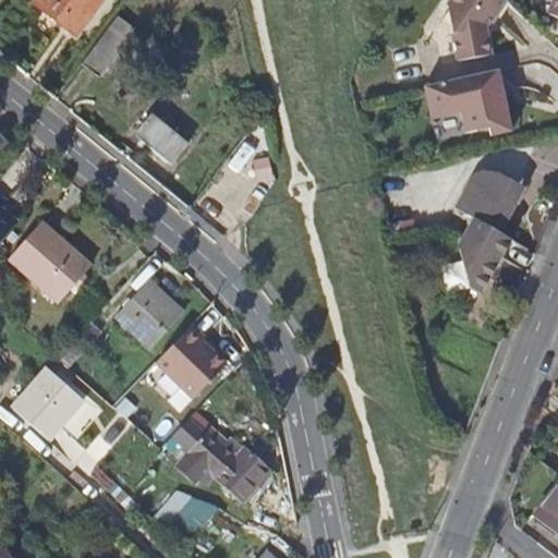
[(35,0),(33,4),(75,36),(101,0),(35,0)]
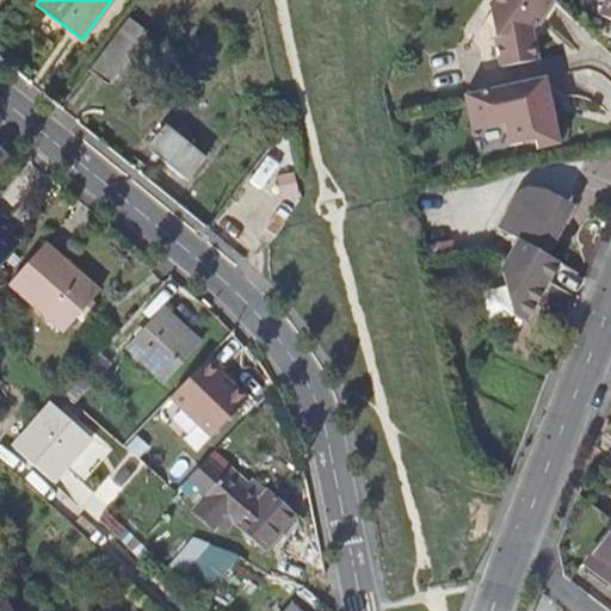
[(534,37),(551,2),(548,0),(499,0),(492,13),(493,18),(485,32),(498,43),(505,74),(539,66),(534,37)]
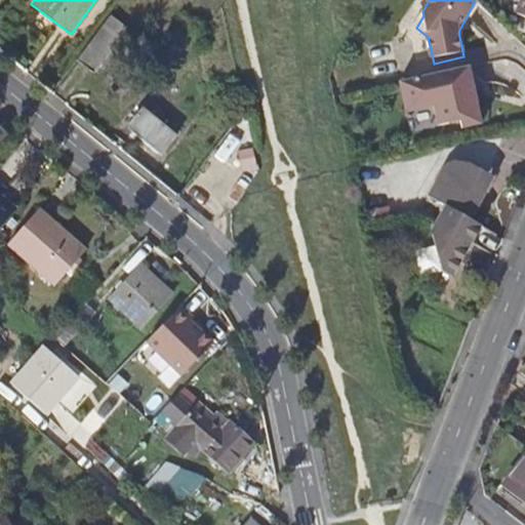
[(524,0),(520,0),(516,13),(524,16),(524,0)]
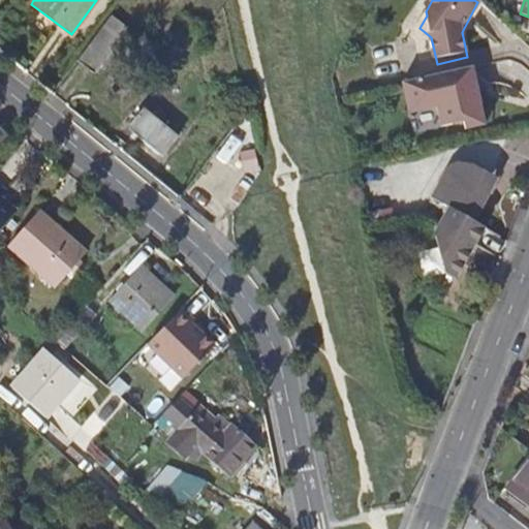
[(110,18),(76,61),(93,73),(126,30),(110,18)]
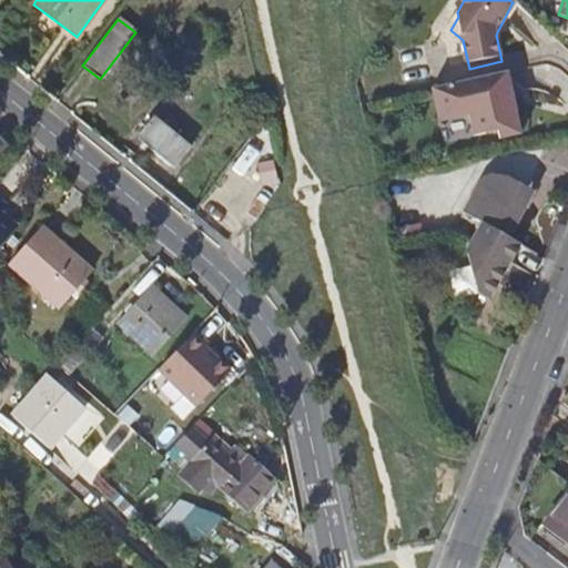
[(517,114),(509,74),(432,91),(438,123),(468,117),(473,139),(497,133),(499,141),(520,137),(515,114),(517,114)]
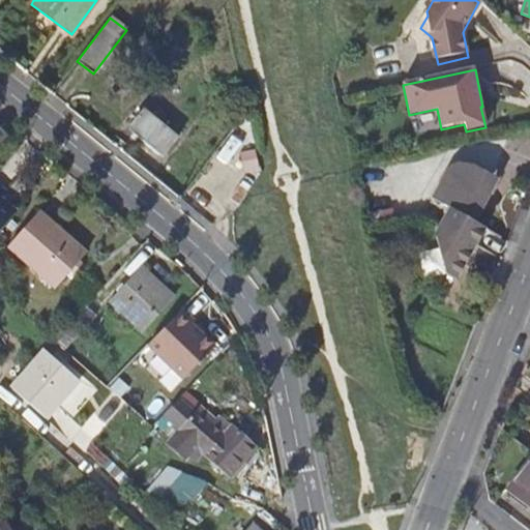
[(130,124),(165,152),(178,138),(143,110),(130,124)]
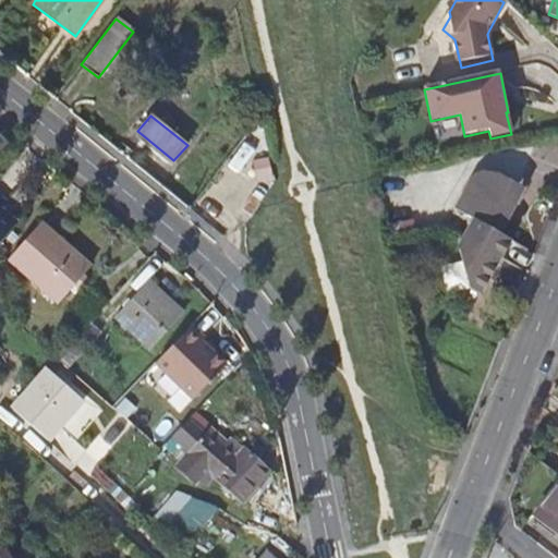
[(510,238),(498,231),(521,189),(500,178),(498,173),(495,169),(487,168),(480,169),(474,174),(472,182),(457,207),(474,218),(460,245),(470,287),(480,292),(510,238)]
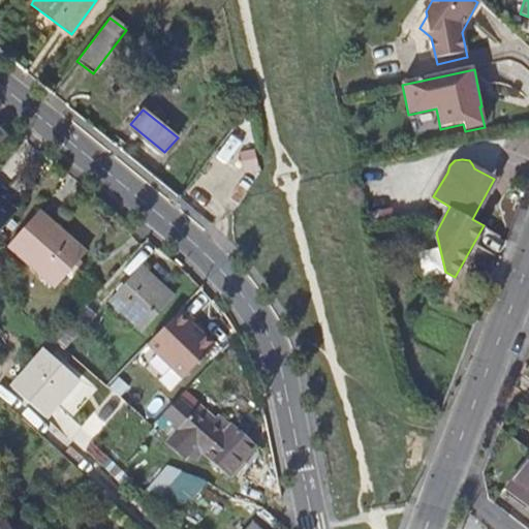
[(0,230),(14,213),(1,201),(3,197),(0,193),(0,230)]
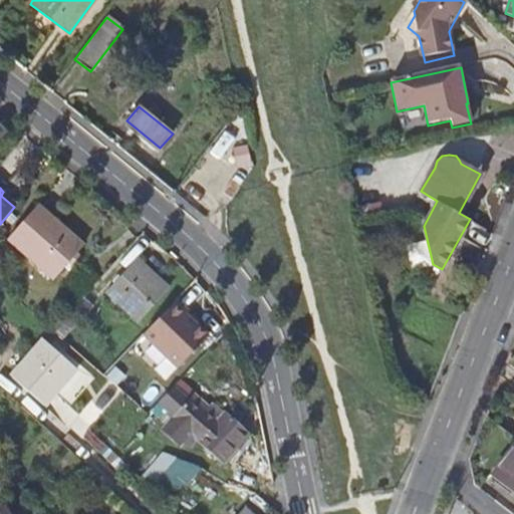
[(8,239),(54,279),(82,246),(36,207),(8,239)]
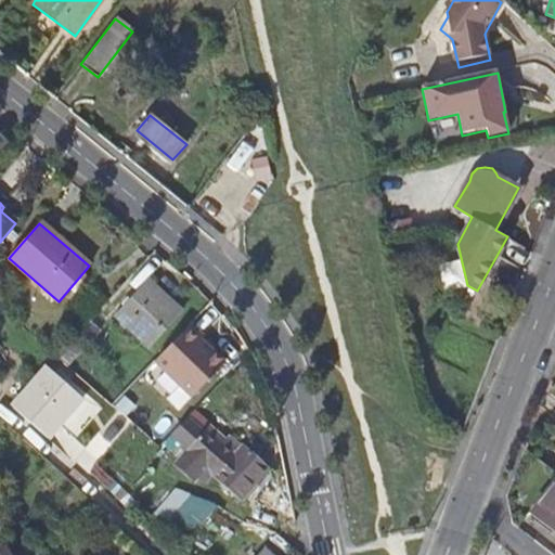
[(147,281),(115,315),(149,348),(181,312),(147,281)]
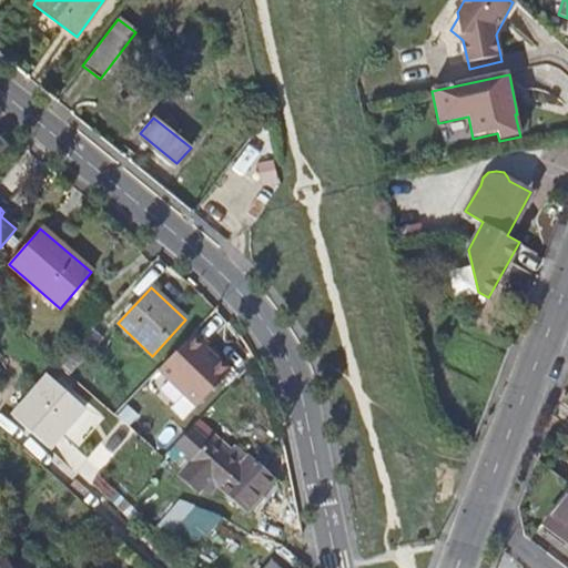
[(57,364),(69,375),(102,338),(91,327),(57,364)]
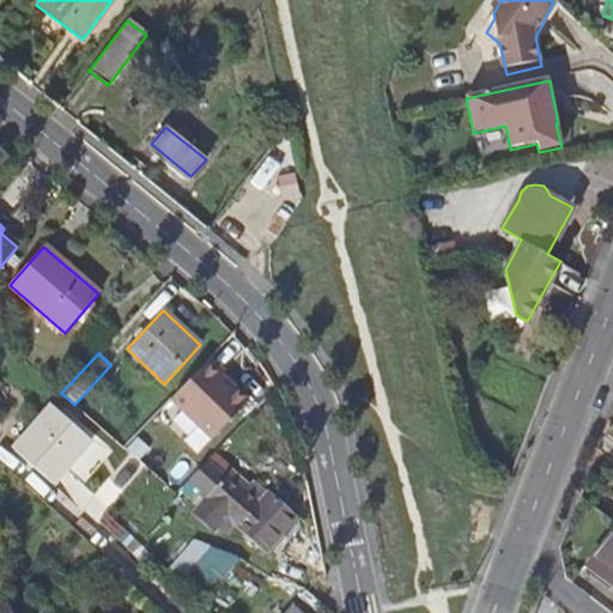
[(190,407),(192,408),(204,419),(214,407),(201,395),(190,407)]
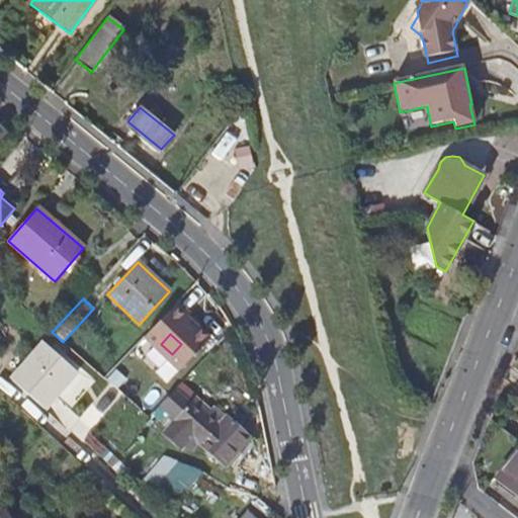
[(11,380),(44,409),(77,371),(44,343),(11,380)]
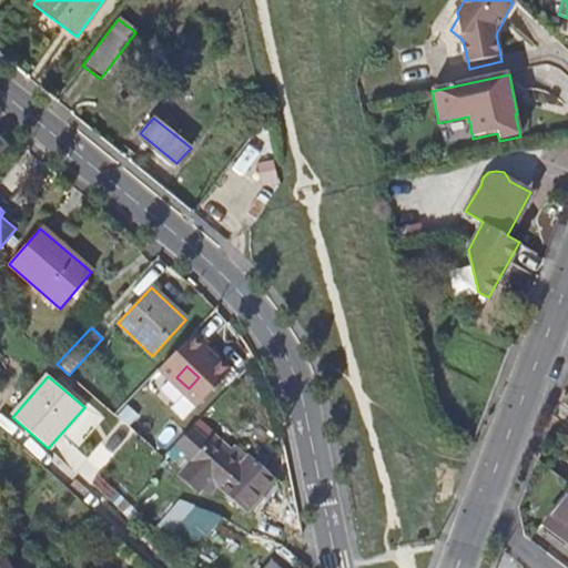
[(179,414),(185,419),(203,401),(189,388),(178,378),(161,397),(145,384),(115,416),(129,428),(134,433),(145,443),(150,447),(179,414)]
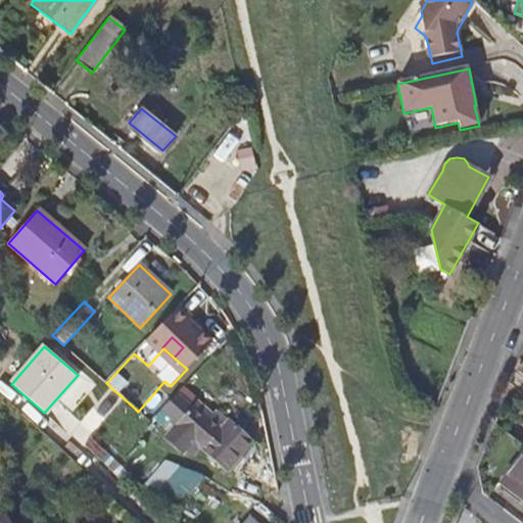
[(134,408),(124,398),(110,414),(121,423),(134,408)]
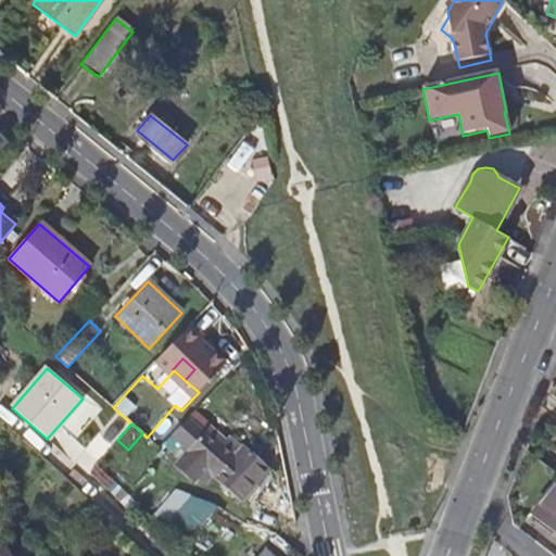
[(236,453),(206,428),(186,453),(177,464),(197,481),(199,479),(204,484),(212,476),(241,503),(270,470),(242,445),(236,453)]
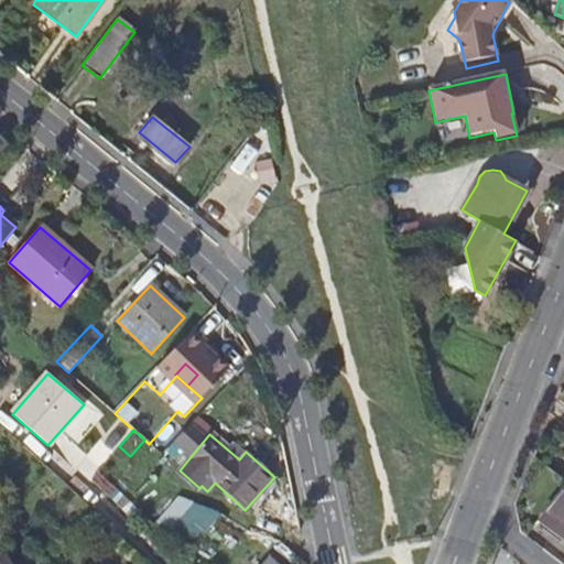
[(199,488),(180,470),(177,474),(195,489),(197,490),(198,490),(199,488)]
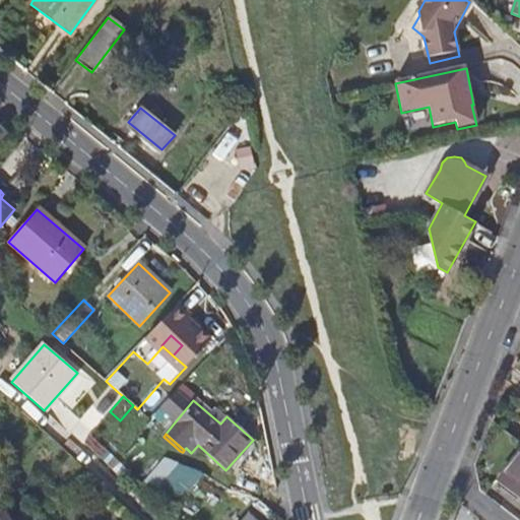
[(519,453),(499,480),(519,496),(519,453)]
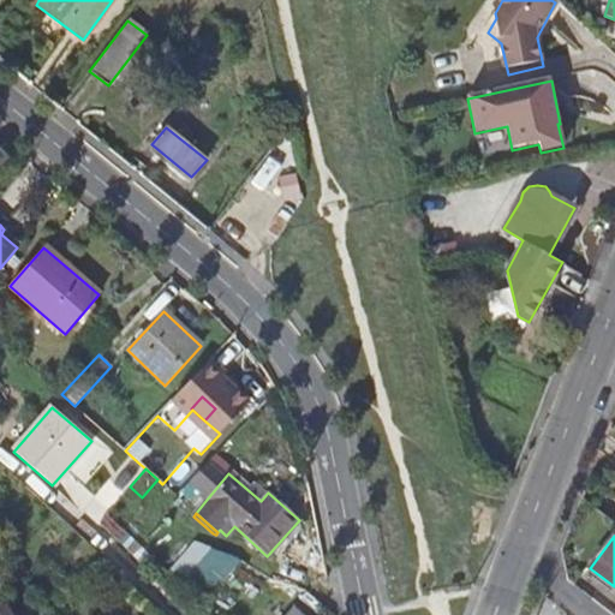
[(0,605),(0,614),(10,614),(4,604),(0,605)]
